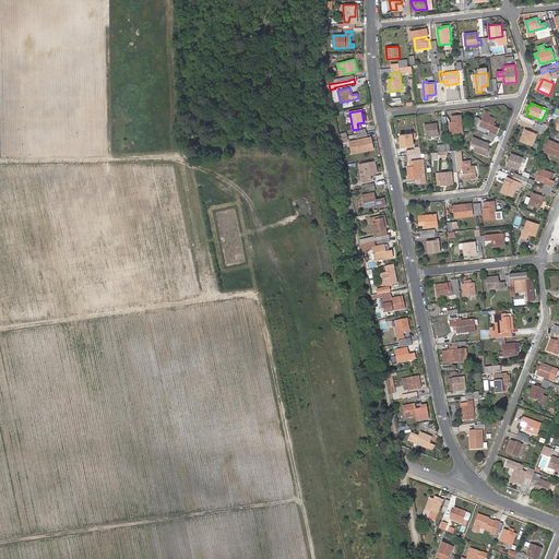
[(484,114),(479,126),(485,128),(484,131),(488,132),(489,129),(497,132),(499,127),(494,126),(496,118),(489,116),(491,113),(486,111),(484,114)]
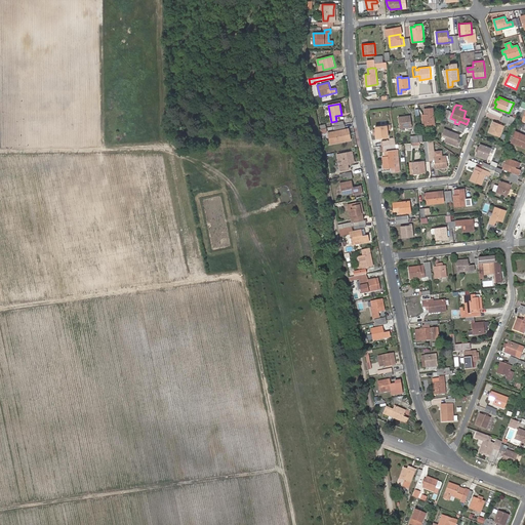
[(435,124),(433,108),(428,109),(429,114),(425,114),(422,114),(423,126),(435,124)]
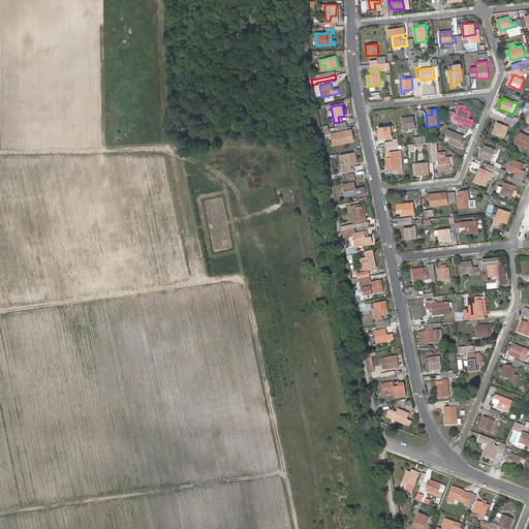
[(402,118),(403,129),(415,128),(413,116),(402,118)]
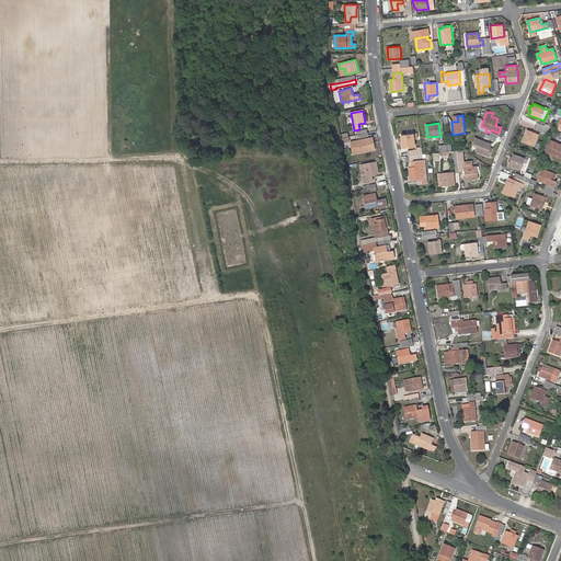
[(549,132),(542,129),(536,126),(535,129),(541,133),(547,135),(549,132)]
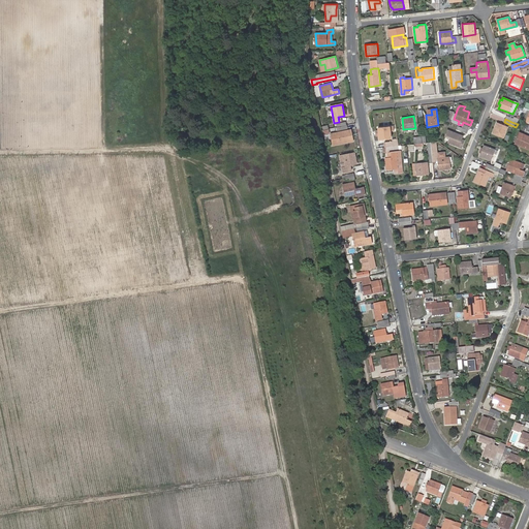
[(493,133),(504,137),(508,127),(497,122),(493,133)]
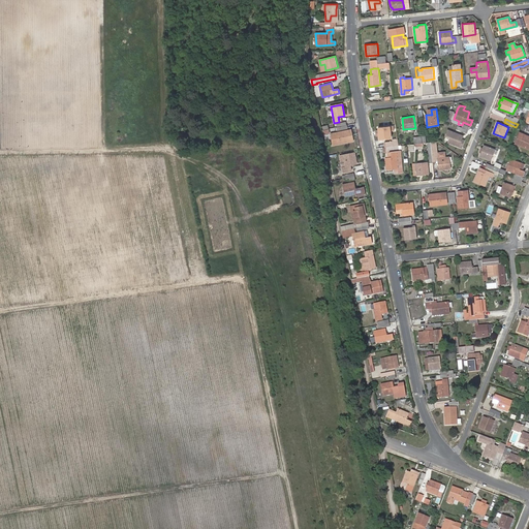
[(394,126),(378,127),(379,130),(379,135),(379,139),(391,137),(391,131),(395,130),(394,126)]
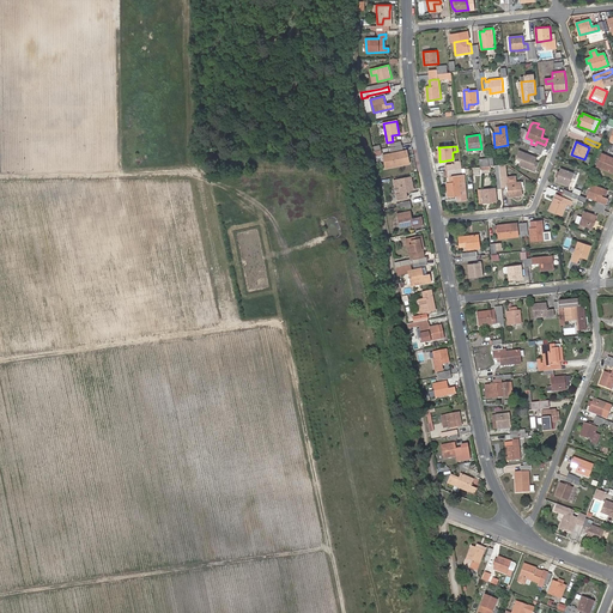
[(535,162),(536,158),(525,152),(520,151),(516,157),(522,158),(519,165),(534,171),(538,163),(535,162)]
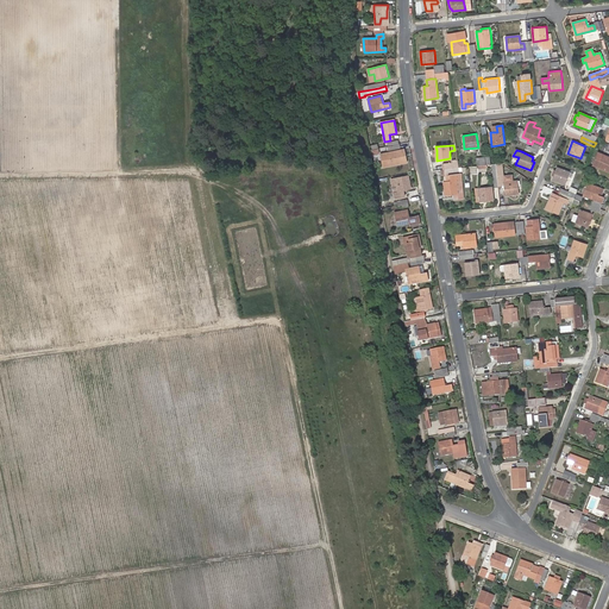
[(383,167),(403,163),(401,157),(395,158),(394,151),(381,154),(383,167)]
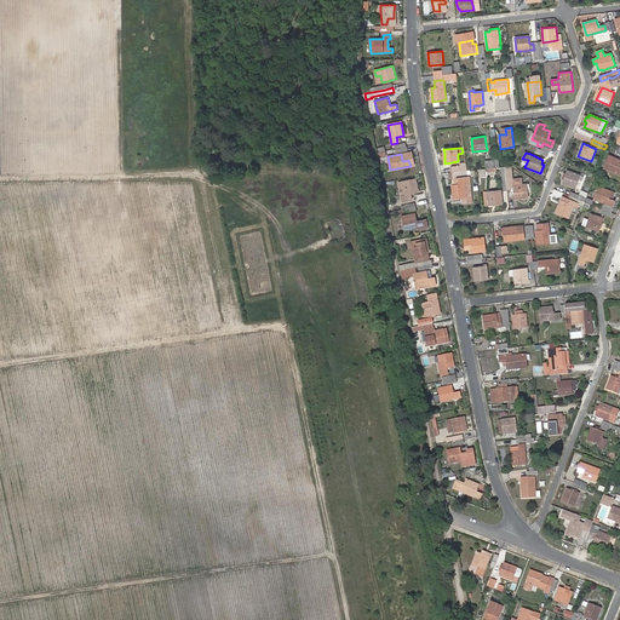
[(610,164),(608,170),(619,174),(619,159),(614,158),(610,164)]
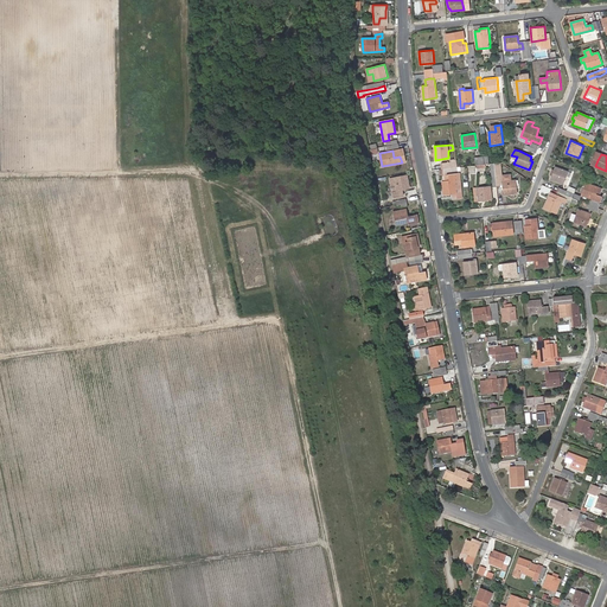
[(447,168),(458,167),(457,161),(457,159),(452,160),(452,163),(451,163),(442,164),(442,170),(447,168)]
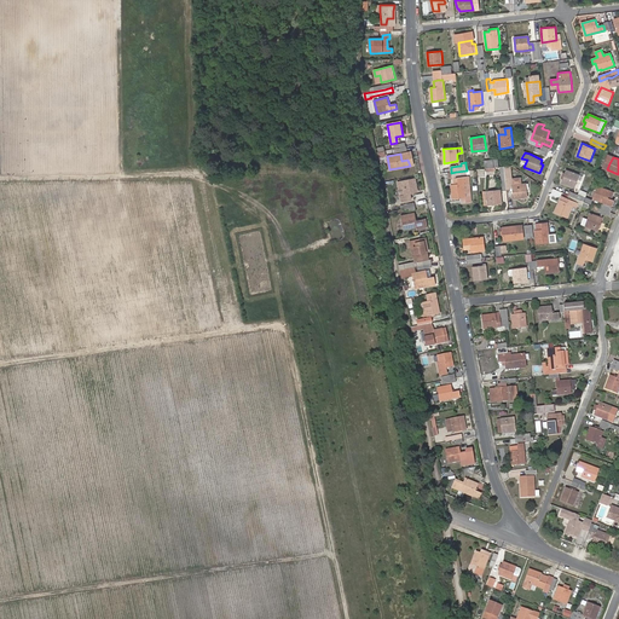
[(510,166),(504,166),(507,190),(510,190),(512,195),(514,195),(514,198),(527,197),(526,183),(519,184),(519,180),(512,180),(510,166)]
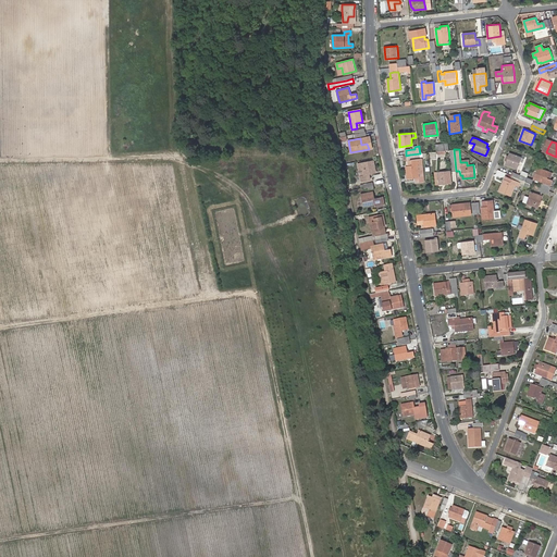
[(524,159),(521,157),(510,152),(508,157),(507,156),(505,160),(507,161),(506,164),(517,169),(519,162),(522,163),(524,159)]
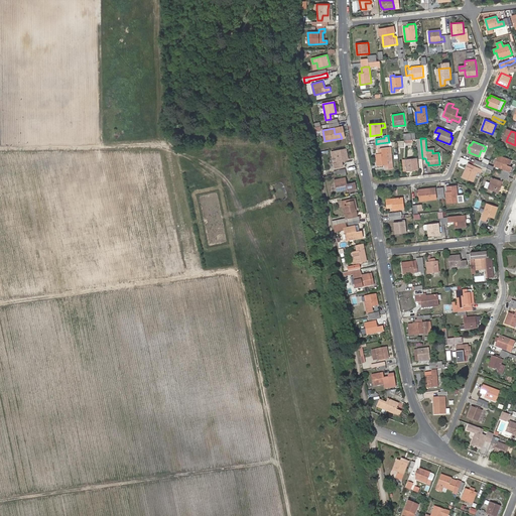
[(382,148),(379,149),(379,153),(376,154),(377,165),(385,164),(385,168),(392,168),(390,147),(387,148),(382,148)]
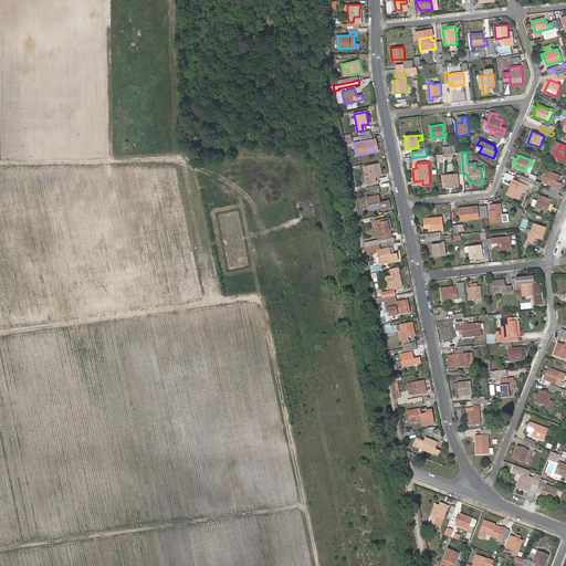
[(367,179),(368,185),(376,182),(375,177),(381,176),(379,163),(364,167),(365,173),(369,171),(370,178),(367,179)]
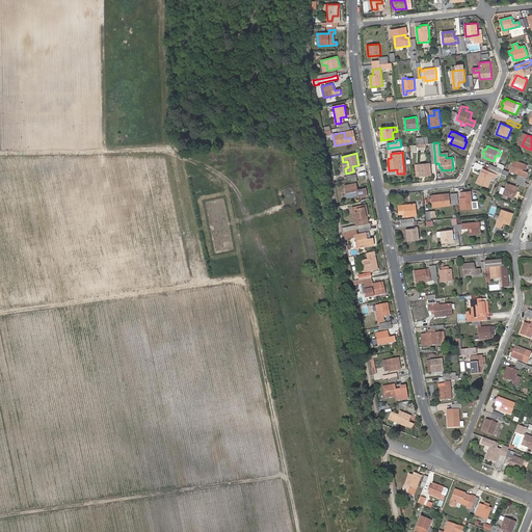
[(519,180),(525,182),(526,179),(525,179),(528,173),(526,171),(528,165),(525,164),(513,160),(509,171),(516,174),(515,179),(519,180)]
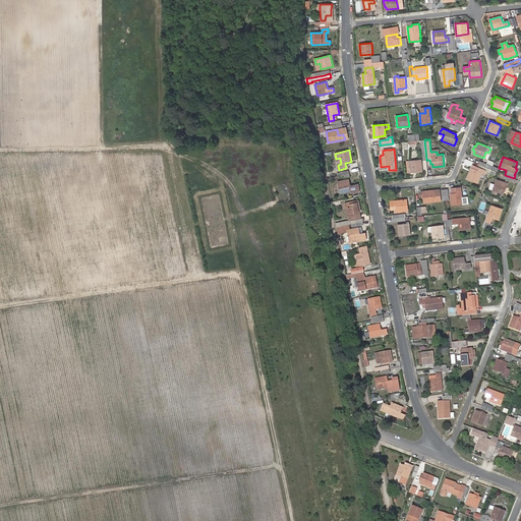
[(422,170),(421,159),(406,161),(407,172),(422,170)]
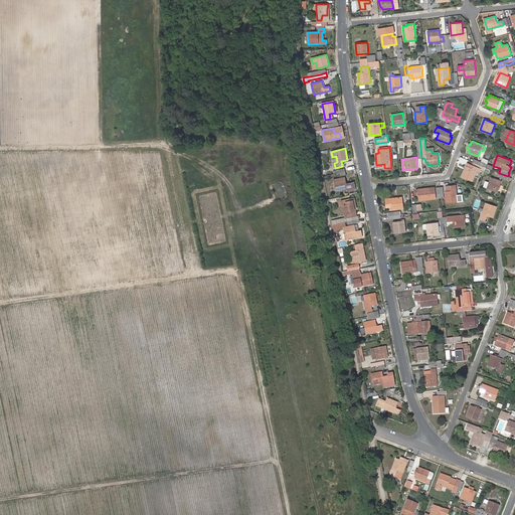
[(482,162),(476,159),(474,163),(481,165),(486,168),(486,167),(487,164),(482,162)]
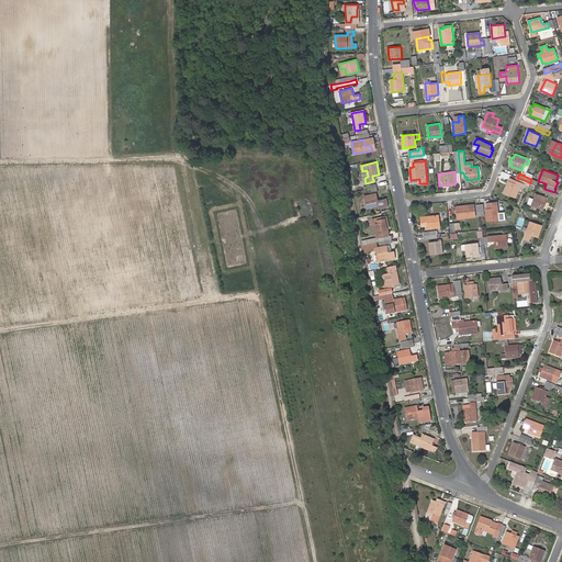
[(508,181),(504,192),(515,198),(520,186),(524,188),(525,184),(529,186),(530,183),(525,180),(517,178),(516,180),(515,180),(514,179),(513,183),(508,181)]
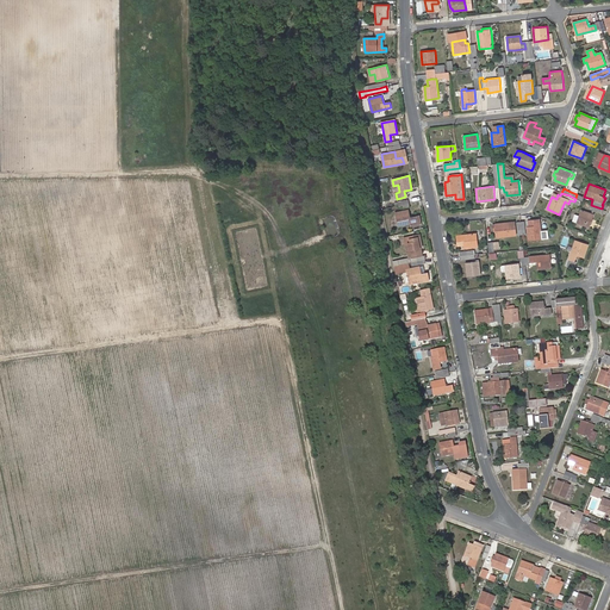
[(409,210),(396,212),(398,225),(411,223),(412,225),(419,224),(418,216),(410,218),(409,210)]
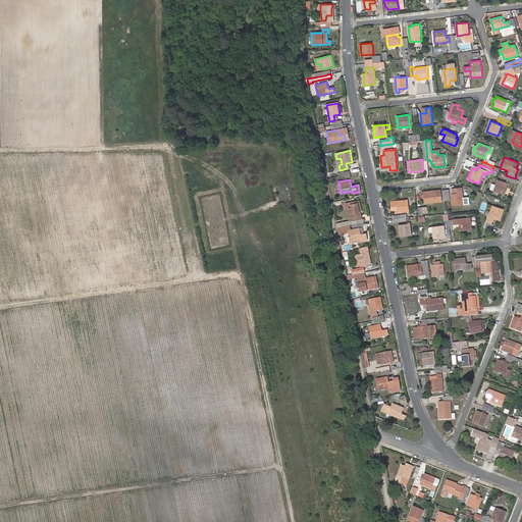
[(489,190),(493,191),(505,194),(508,184),(498,179),(496,185),(491,184),(489,190)]
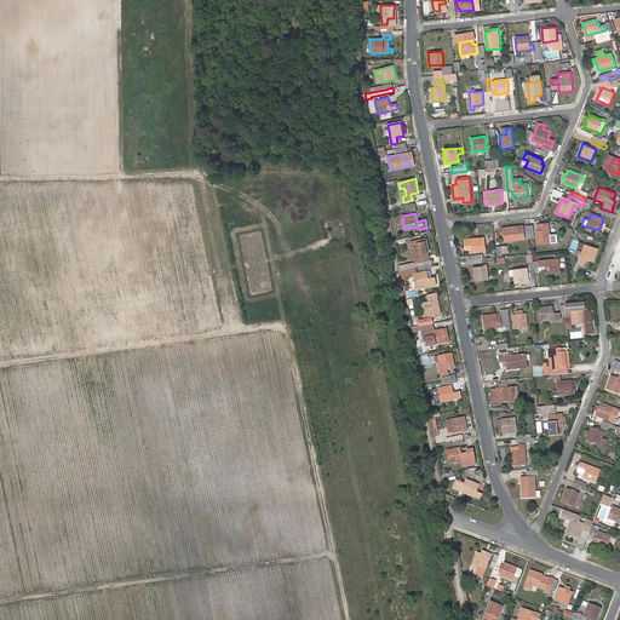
[(551,236),(549,223),(543,223),(543,224),(544,229),(538,230),(535,230),(538,244),(551,242),(555,242),(554,235),(551,236)]
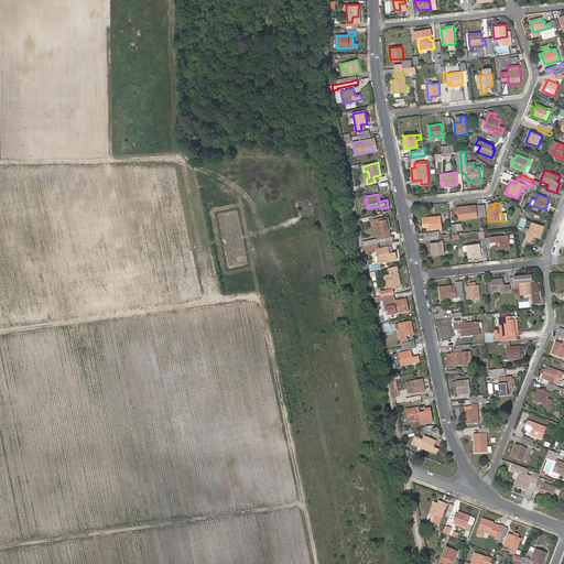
[(457,207),(458,219),(477,217),(476,213),(470,213),(469,206),(457,207)]
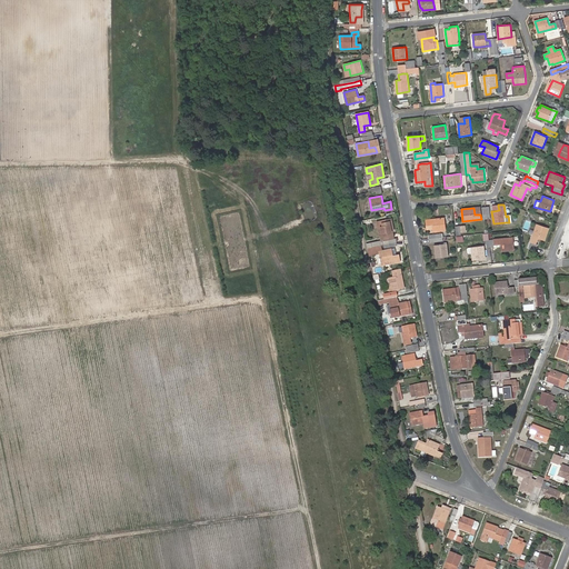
[(446,230),(445,218),(426,219),(426,225),(427,229),(432,229),(432,231),(446,230)]
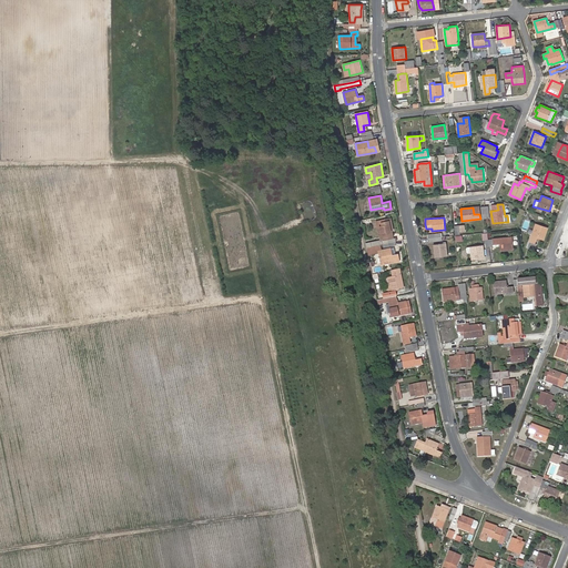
[(378,221),(383,239),(387,237),(386,232),(393,231),(391,219),(378,221)]
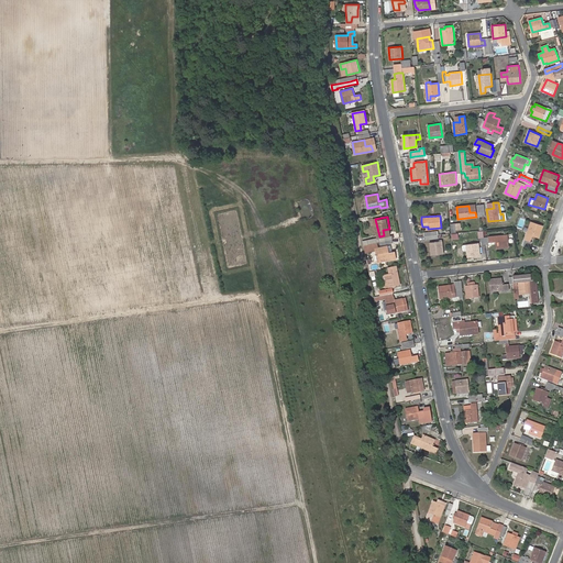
[(531,222),(526,239),(530,241),(530,239),(532,240),(534,238),(534,236),(539,238),(543,225),(531,222)]
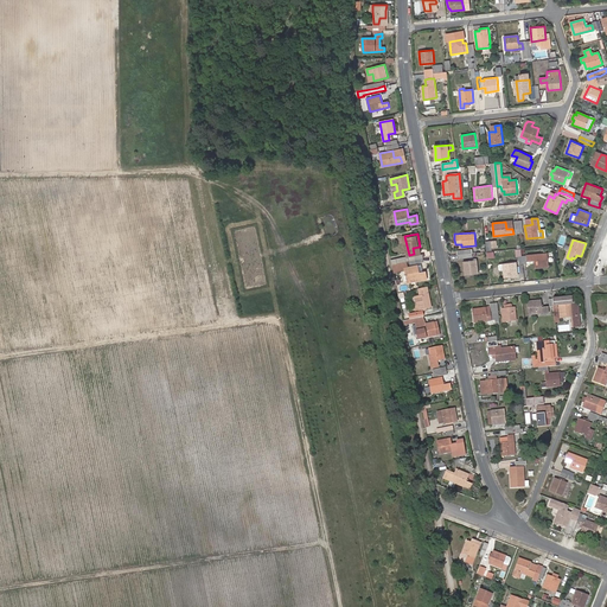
[(548,253),(528,255),(528,261),(535,260),(535,268),(549,267),(548,253)]
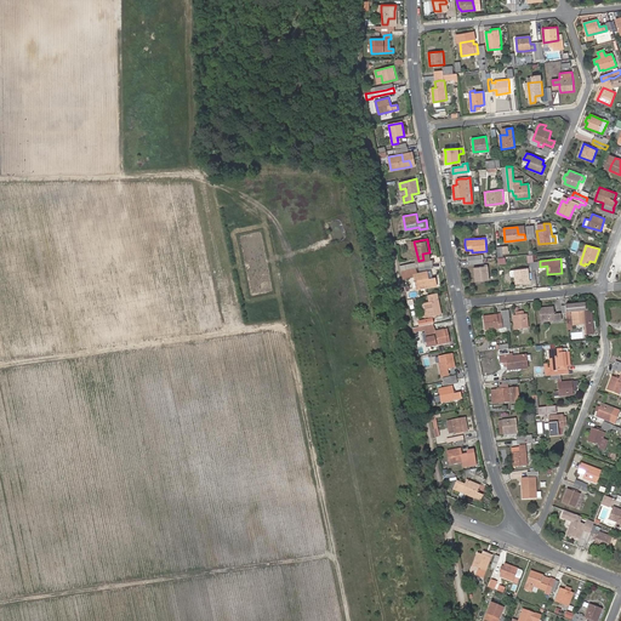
[(414,268),(417,267),(425,266),(432,265),(432,260),(423,262),(419,263),(415,263),(400,267),(402,271),(414,268)]
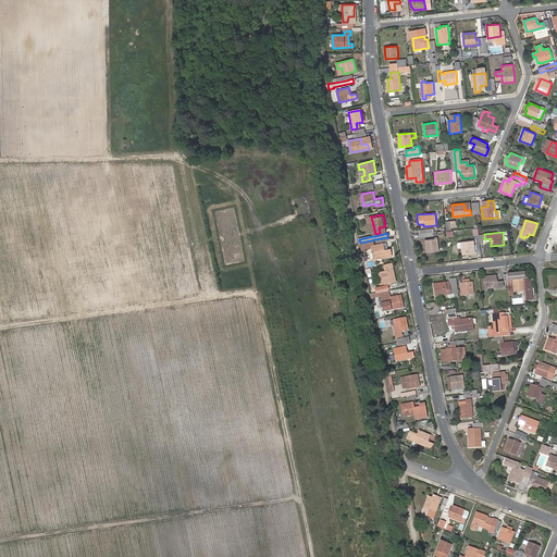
[(425,239),(426,252),(438,250),(437,238),(425,239)]
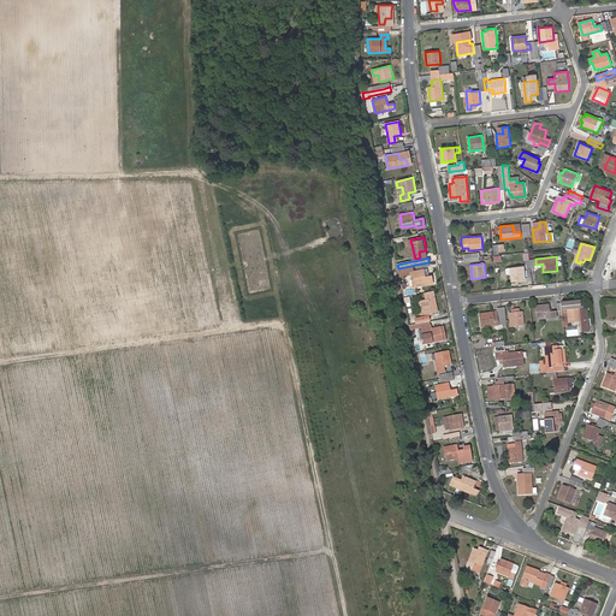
[(412,272),(410,266),(398,268),(400,276),(412,273),(410,272),(412,272)]
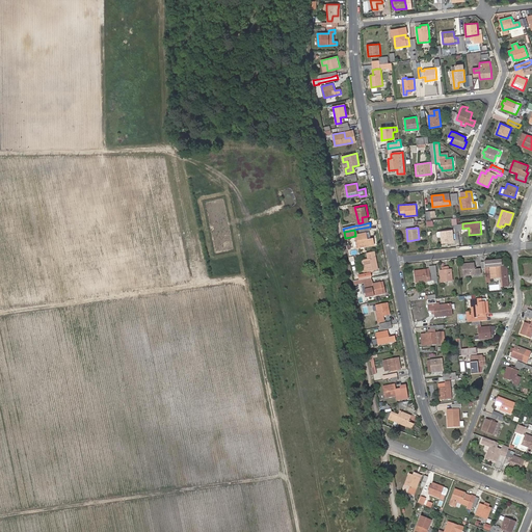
[(452,230),(441,232),(441,237),(442,243),(453,241),(452,230)]
